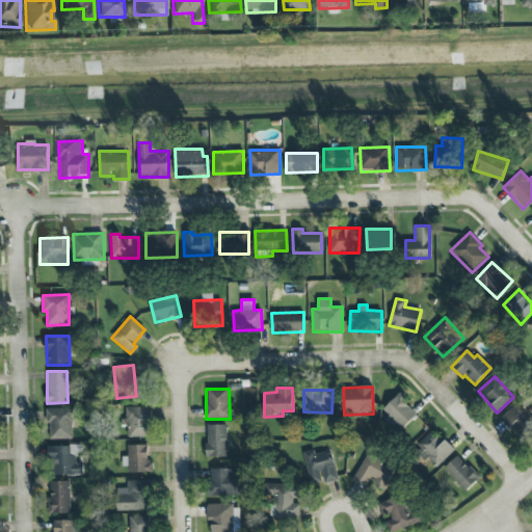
[(399,393),(381,409),(401,429),(418,414),(399,393)]
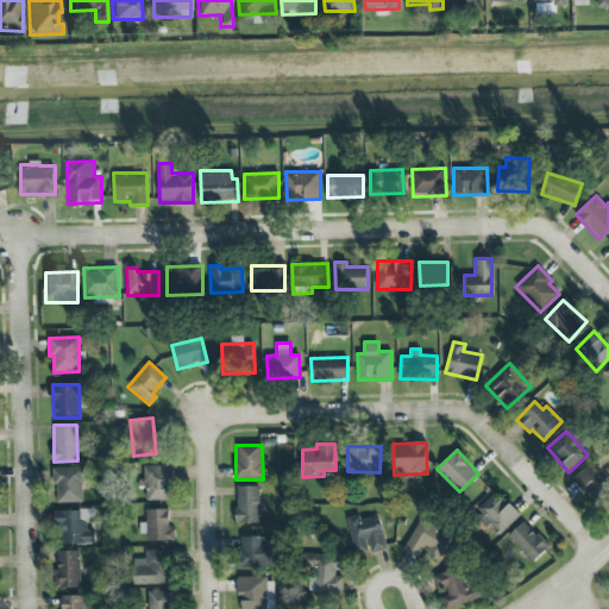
[(608,481),(608,476),(594,459),(572,479),(590,500),(608,481)]
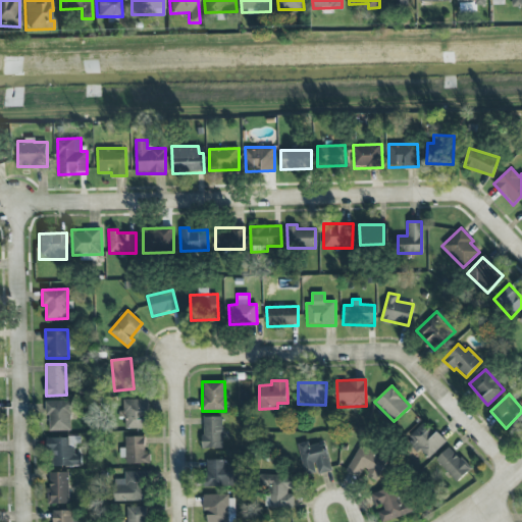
[(123,399),(123,428),(147,428),(146,399),(123,399)]
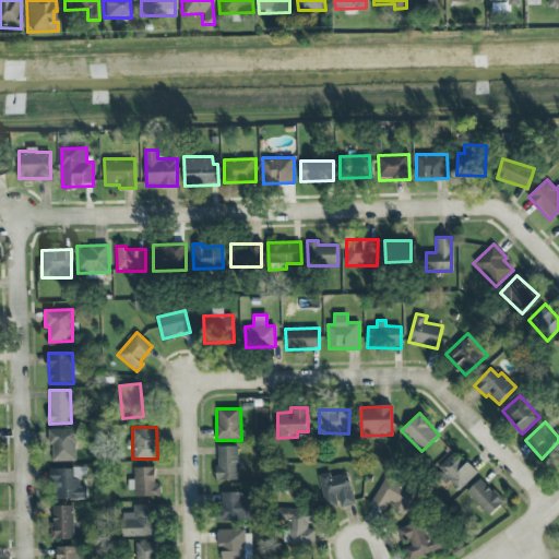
[(49,462),(76,461),(75,429),(49,430),(49,462)]
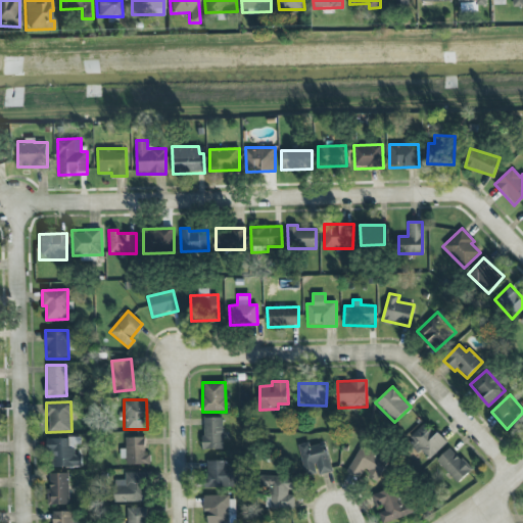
[(223,448),(223,418),(202,418),(203,449),(223,448)]
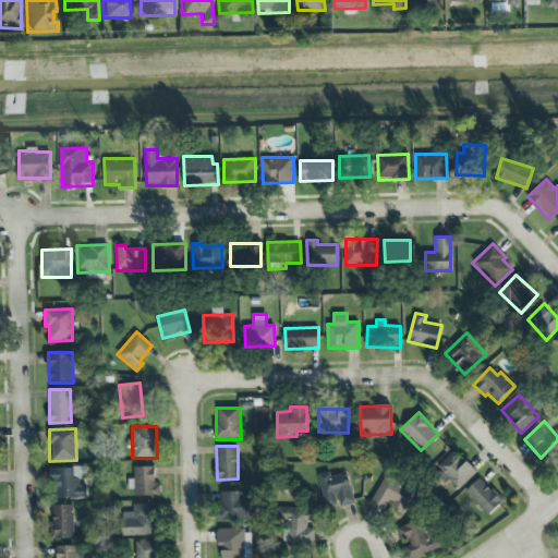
[(456,490),(475,473),(455,450),(435,468),(456,490)]
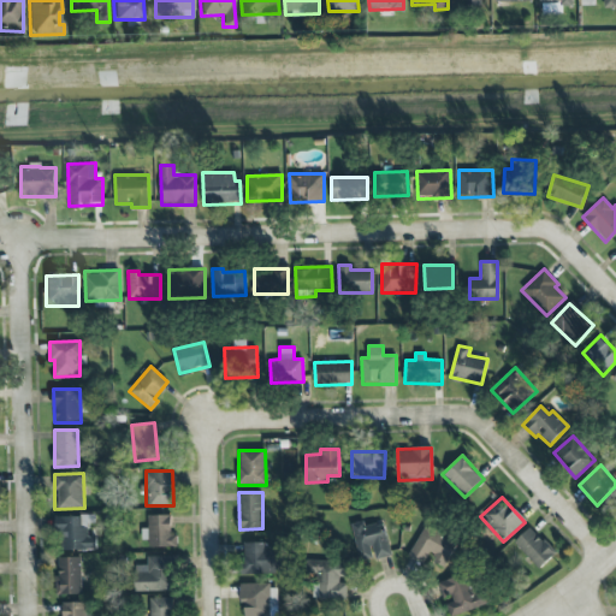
[(60,550),(95,550),(95,537),(90,537),(90,516),(55,515),(55,532),(60,532),(60,550)]
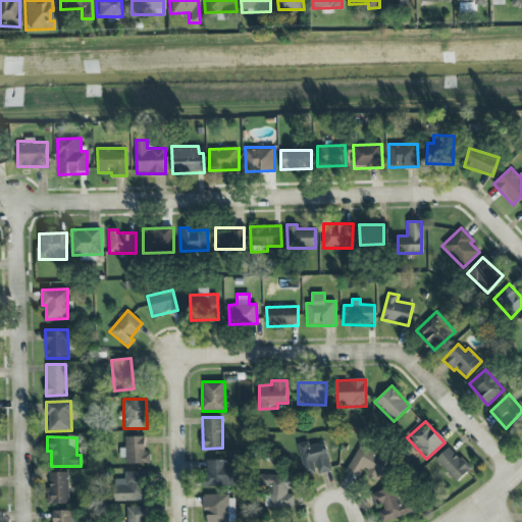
[(145,436),(124,436),(124,449),(122,449),(122,464),(150,464),(150,453),(145,453),(145,436)]
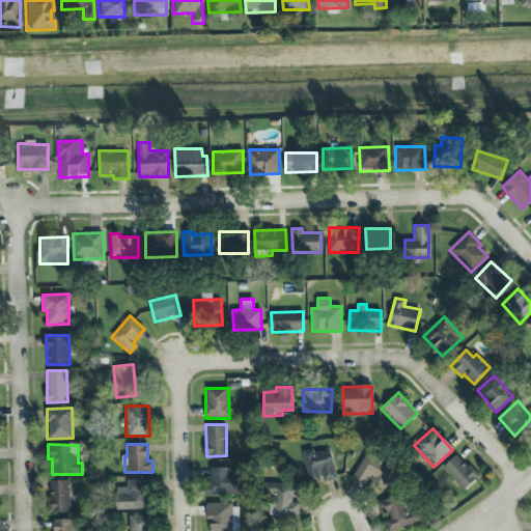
[(302,451),(309,483),(322,481),(323,482),(337,479),(331,450),(314,454),(313,449),(302,451)]
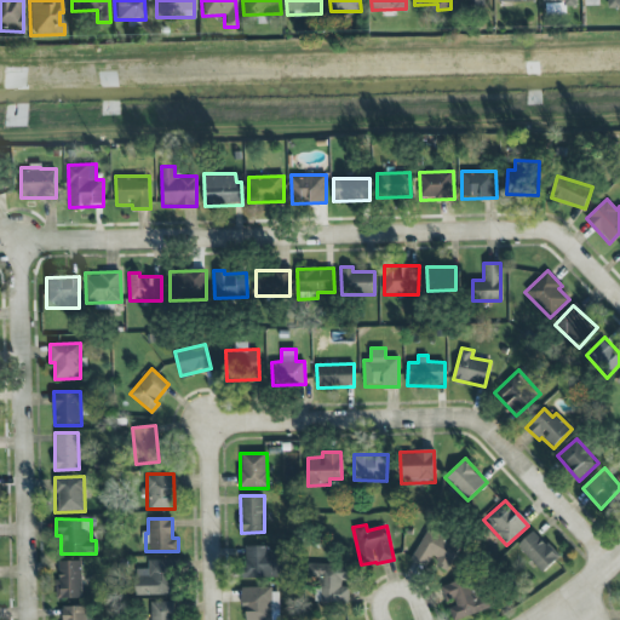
[(411,561),(428,569),(431,563),(447,572),(460,545),(428,527),(411,561)]
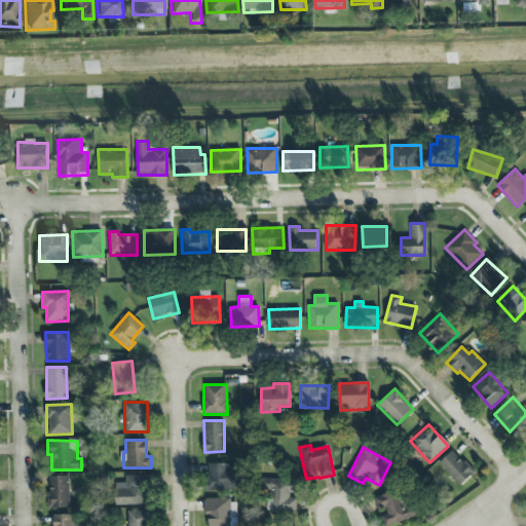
[(474,473),(452,450),(439,463),(459,486),(474,473)]
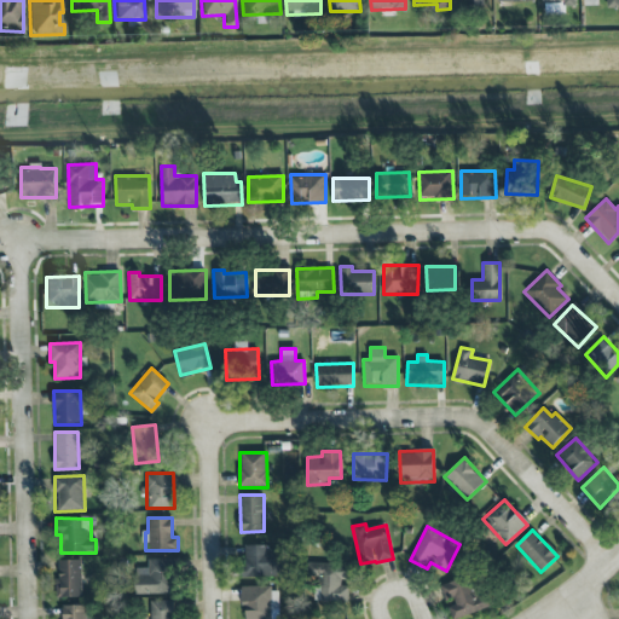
[(244,548),(244,578),(285,577),(284,547),(244,548)]
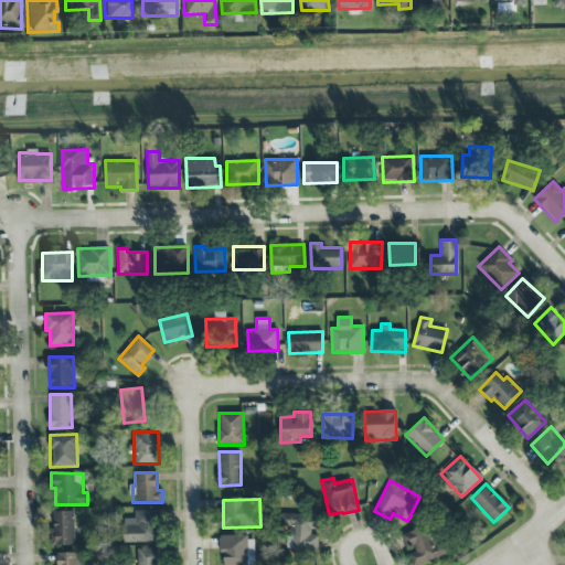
[(158,542),(158,510),(135,510),(135,519),(119,519),(119,542),(158,542)]
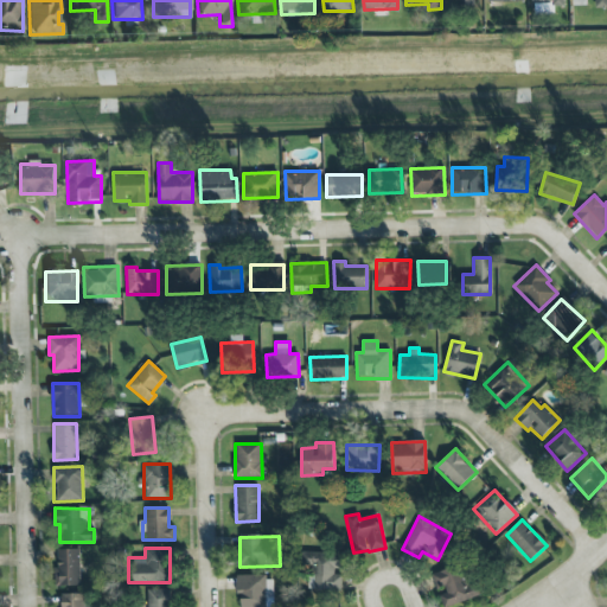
[(56,549),(57,586),(81,586),(80,549),(56,549)]
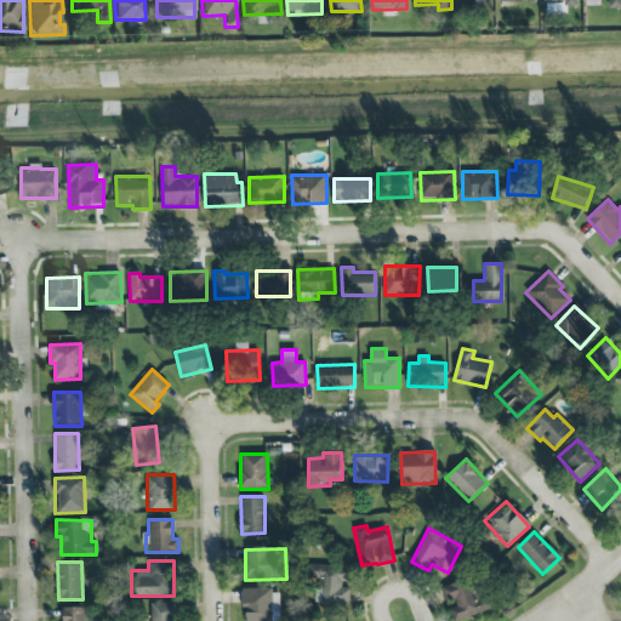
[(351,567),(315,565),(313,603),(348,604),(349,585),(351,585),(351,567)]
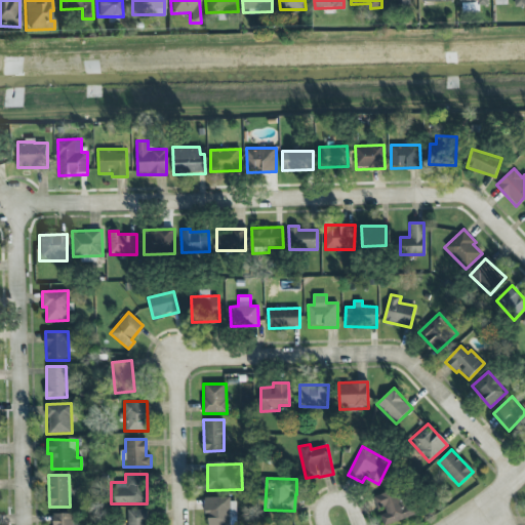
[(386,524),(411,516),(401,487),(372,497),(377,512),(378,511),(382,524),(386,524)]
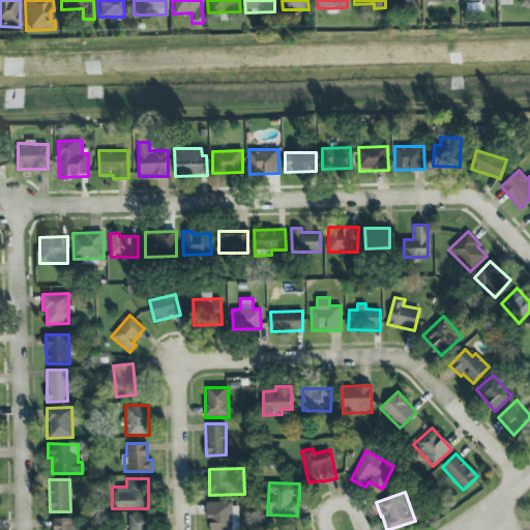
[(238,529),(238,502),(206,503),(207,518),(210,518),(210,529),(238,529)]
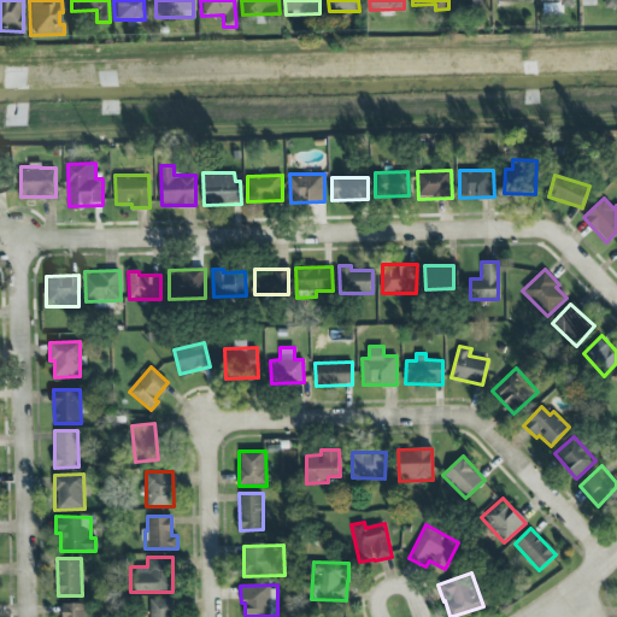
[(150,599),(150,616),(174,616),(174,599),(150,599)]
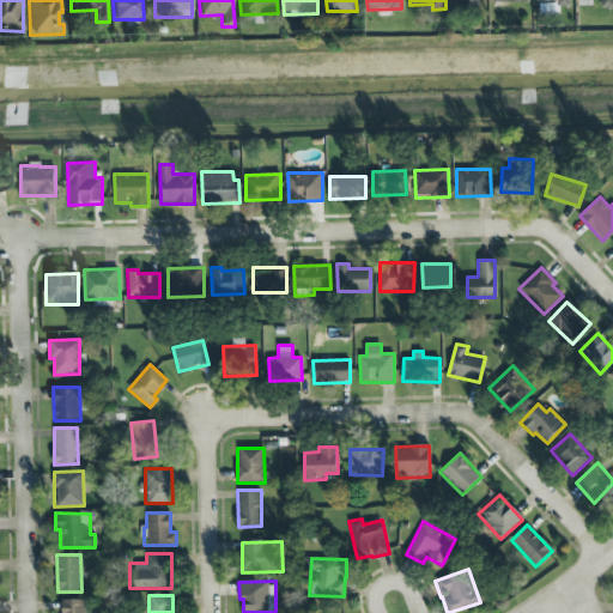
[(85,612),(85,599),(61,600),(61,612),(85,612)]
